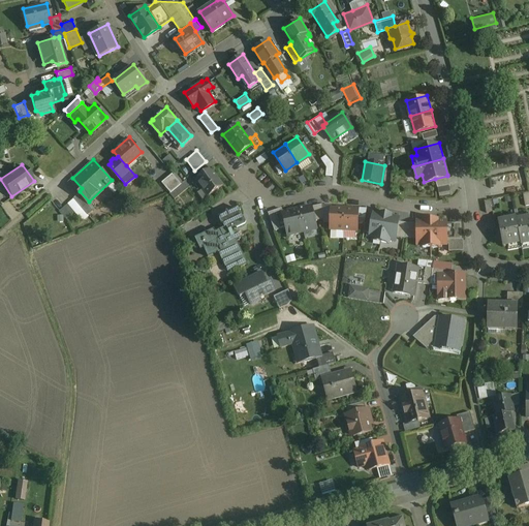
[(222,184),(211,167),(196,178),(208,194),(222,184)]
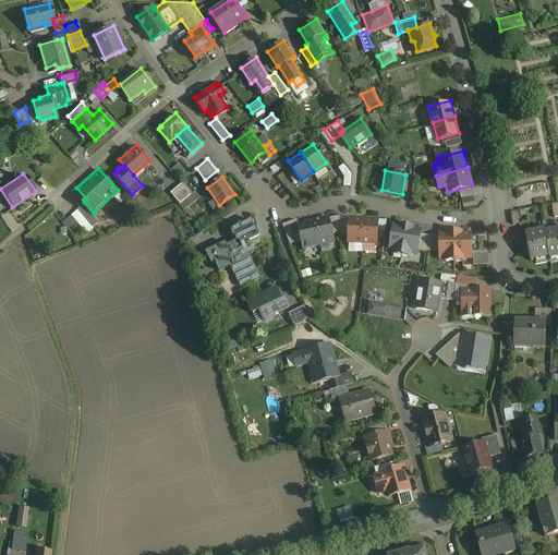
[(181,181),(170,191),(179,202),(191,192),(181,181)]
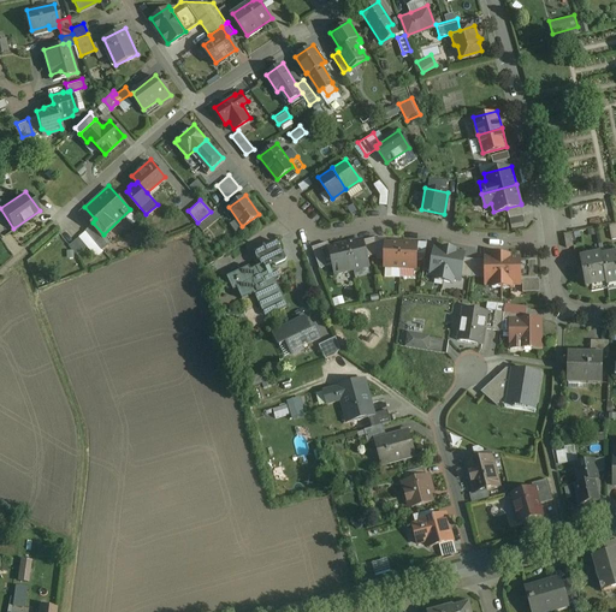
[(521,205),(507,208),(509,217),(522,214),(523,213),(521,205)]
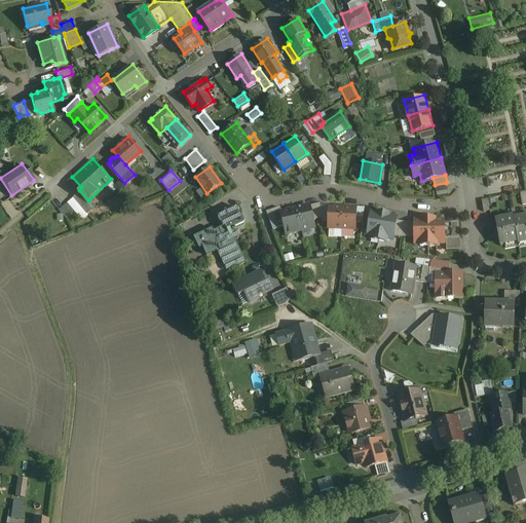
[(168,190),(173,196),(188,184),(184,178),(180,181),(168,190)]
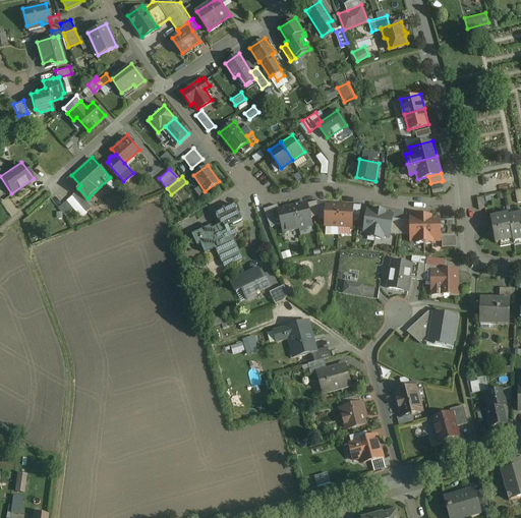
[(88,198),(78,188),(72,193),(84,209),(92,203),(88,198)]
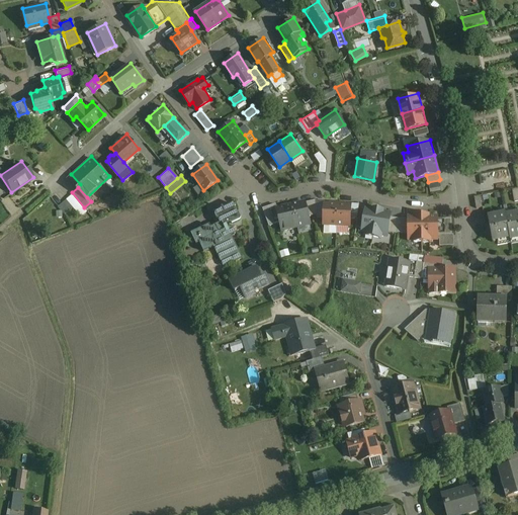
[(315,198),(305,200),(308,215),(316,212),(315,198)]
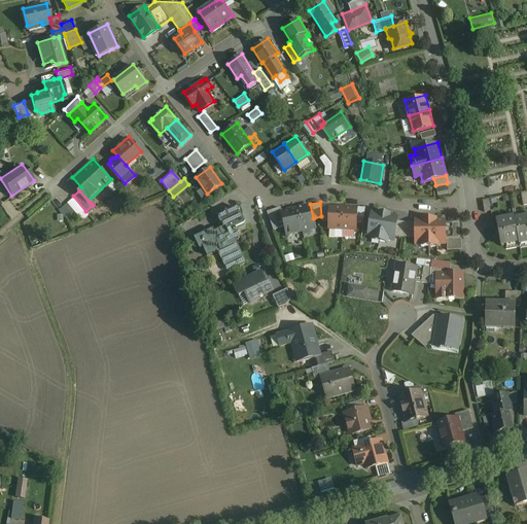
[(310,203),(296,206),(302,230),(303,229),(302,226),(315,223),(313,218),(310,204),(310,203)]
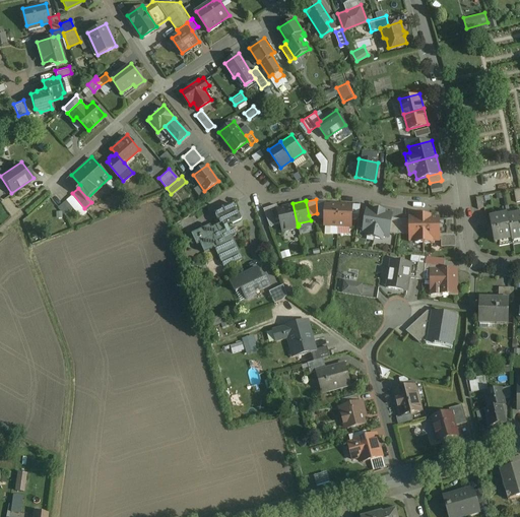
[(276,202),(263,207),(269,225),(280,221),(278,215),(279,215),(277,207),(276,202)]
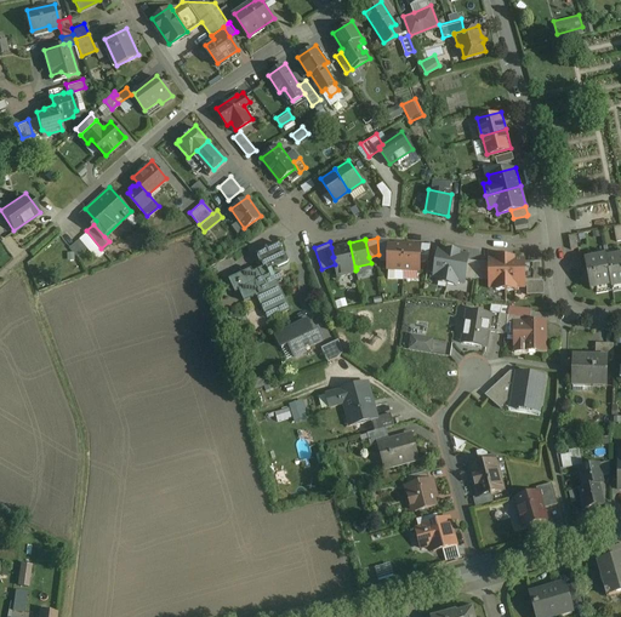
[(404,243),(388,241),(387,267),(403,267),(404,243)]
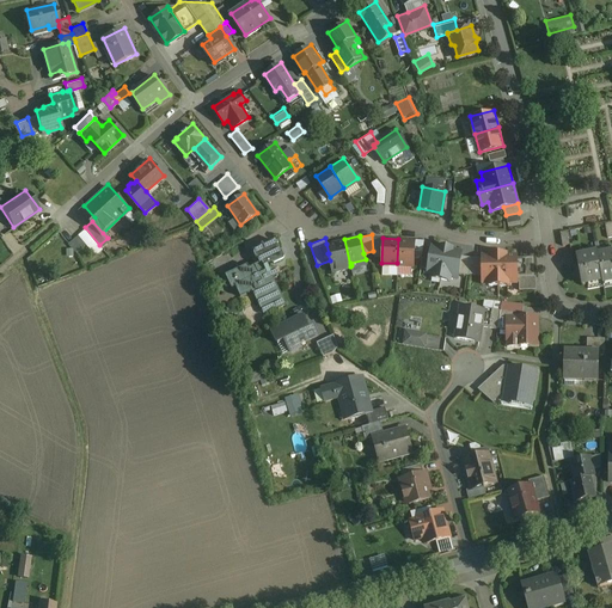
[(326,244),(329,253),(328,253),(330,260),(332,270),(350,266),(344,239),(326,244)]
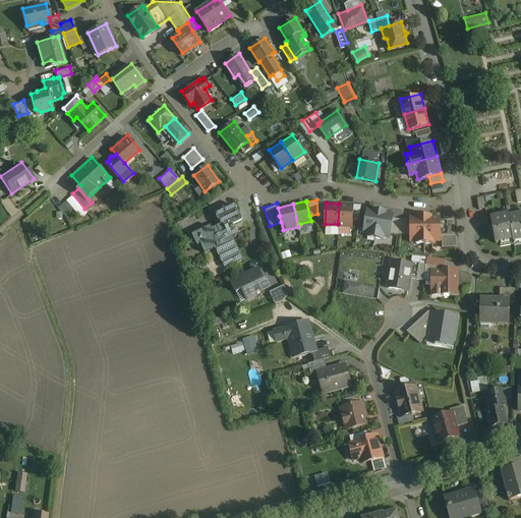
[(352,205),(339,204),(338,224),(351,225),(351,218),(352,213),(352,205)]
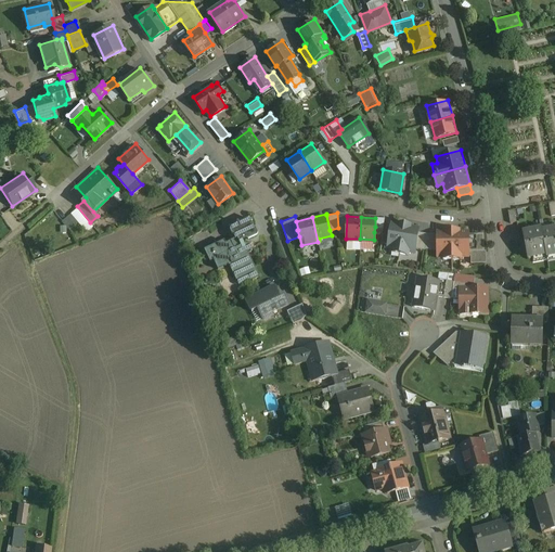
[(248,218),(232,227),(237,236),(240,240),(255,232),(248,218)]
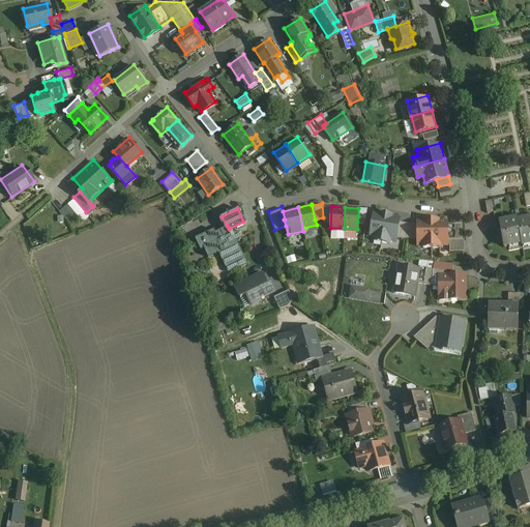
[(380,212),(374,211),(372,223),(371,231),(370,235),(374,236),(373,239),(381,240),(386,212),(380,211),(380,212)]
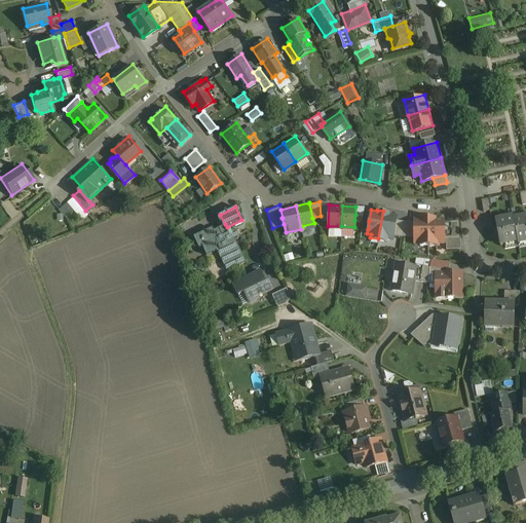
[(388,212),(383,211),(378,238),(386,239),(387,236),(392,237),(393,233),(396,219),(397,215),(388,213),(388,212)]
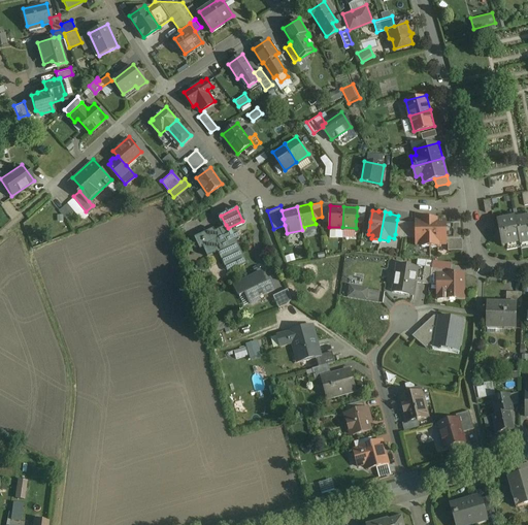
[(527,215),(515,218),(519,239),(520,242),(527,240),(527,215)]
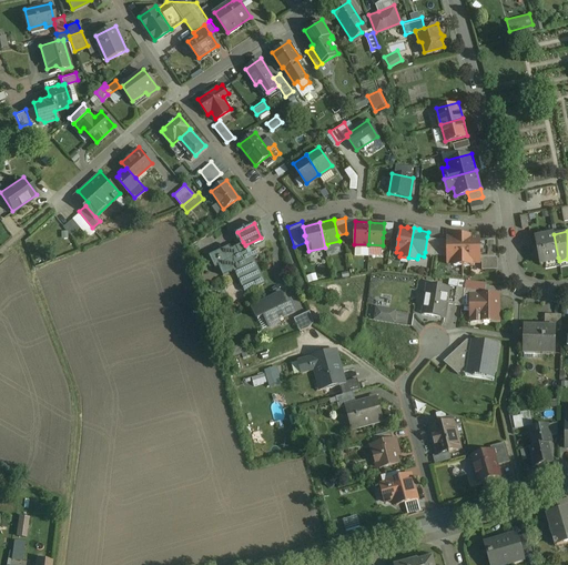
[(554,232),(536,235),(540,262),(558,258),(554,234),(554,232)]
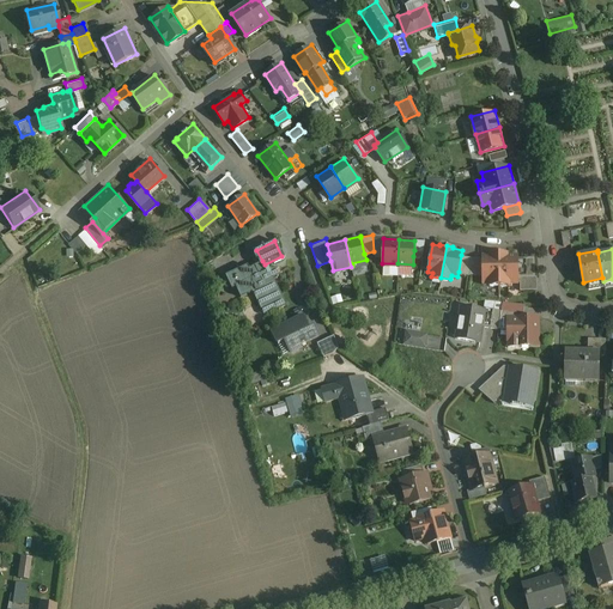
[(498,253),(490,253),(490,254),(483,254),(483,256),(483,273),(483,281),(489,281),(489,284),(498,284),(498,253)]
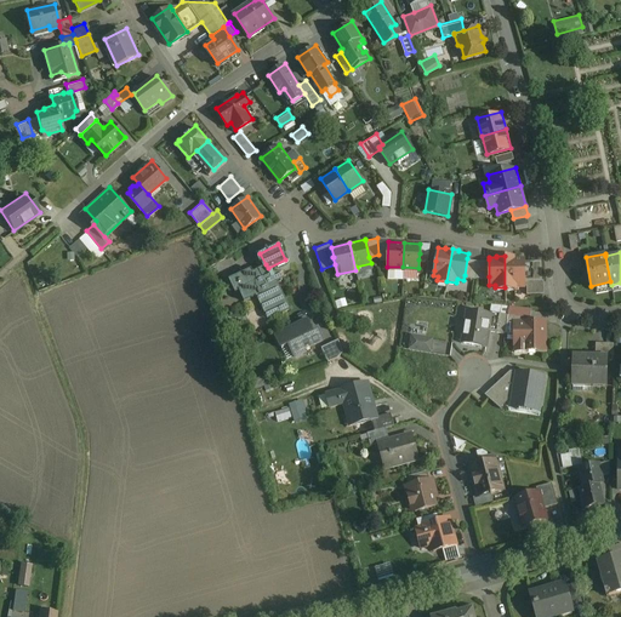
[(524,257),(513,257),(513,256),(505,256),(505,287),(516,287),(516,285),(524,285),(524,257)]
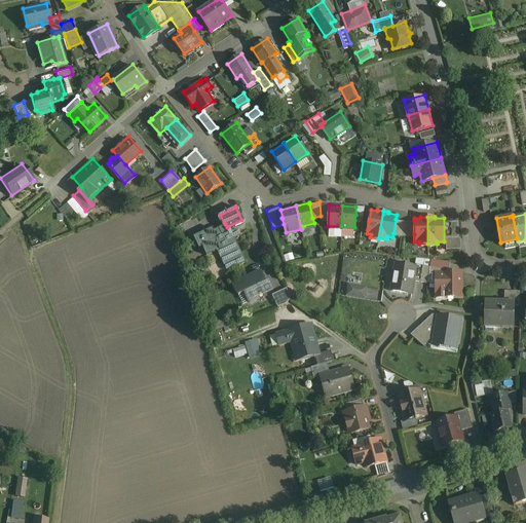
[(405,220),(396,219),(393,233),(403,235),(403,234),(405,220)]
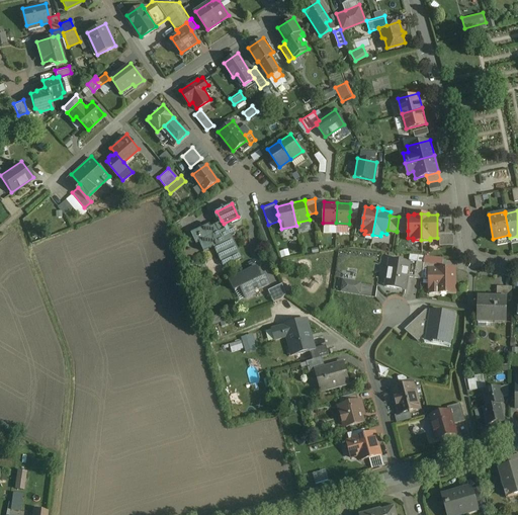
[(438,227),(439,243),(452,242),(451,216),(440,216),(441,227),(438,227)]
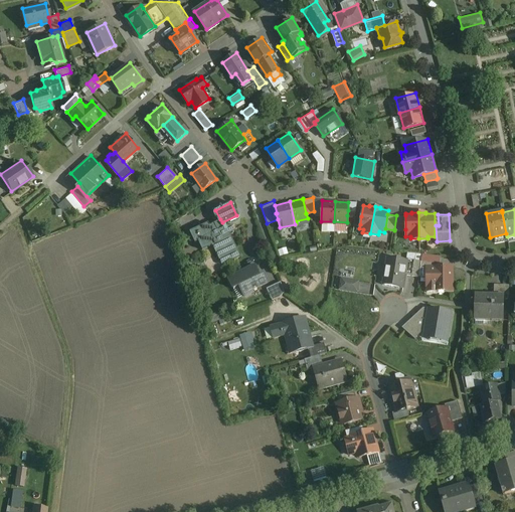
[(405,215),(396,215),(394,229),(405,229),(405,215)]
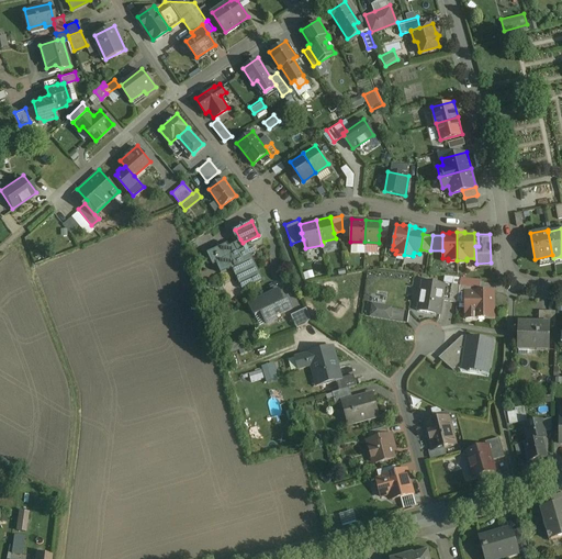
[(240,239),(228,245),(227,242),(208,252),(213,264),(216,261),(221,271),(232,266),(242,288),(262,278),(251,256),(249,257),(243,243),(240,239)]
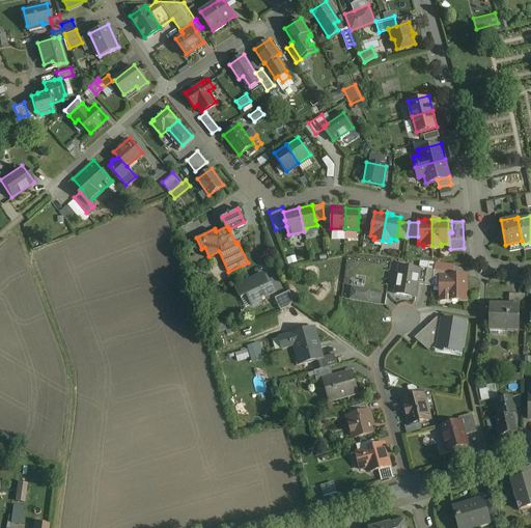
[(440,260),(436,260),(434,268),(432,275),(439,275),(440,274),(446,274),(446,269),(439,268),(440,260)]
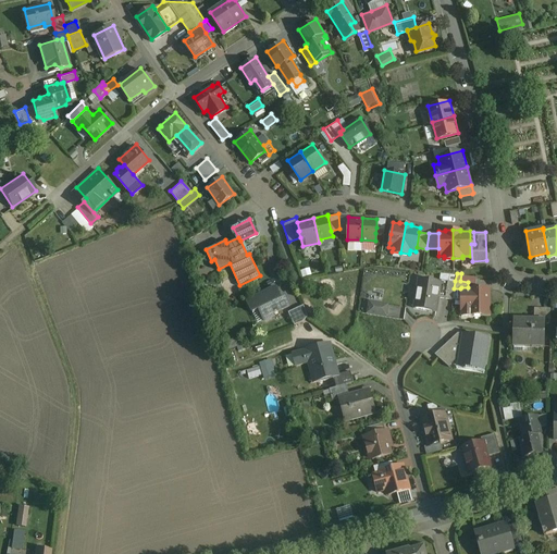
[(440,281),(418,277),(416,292),(412,292),(411,303),(413,304),(413,306),(435,309),(438,295),(441,281),(440,281)]
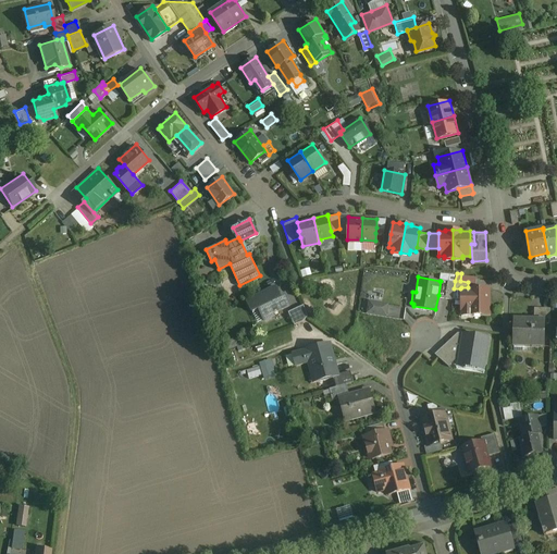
[(455,281),(440,278),(440,281),(441,281),(438,295),(453,297),(454,288),(455,281)]
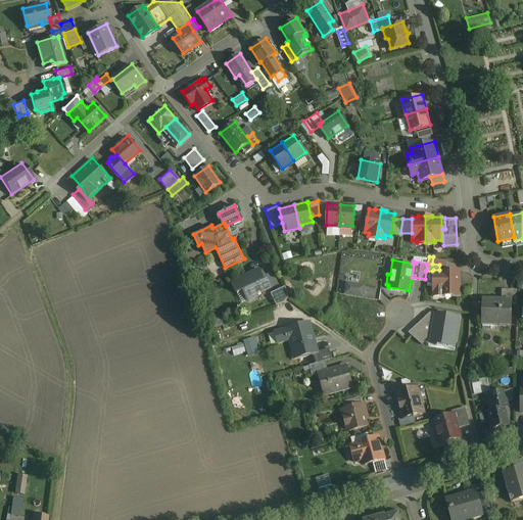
[(257,269),(232,282),(237,292),(243,289),(248,299),(256,295),(255,293),(272,285),(268,276),(263,278),(257,269)]
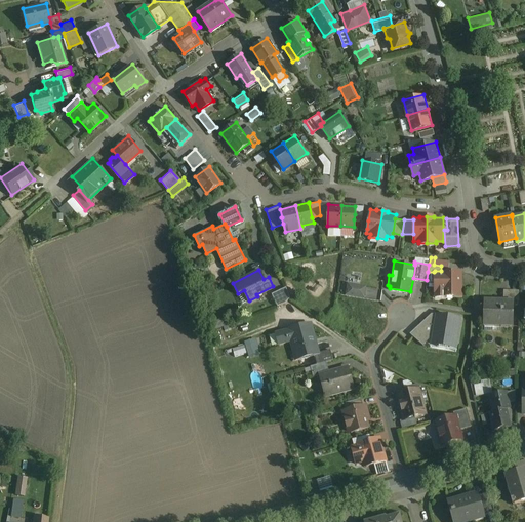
[(441,271),(435,271),(434,272),(435,290),(435,296),(445,295),(445,294),(461,294),(460,271),(441,271)]
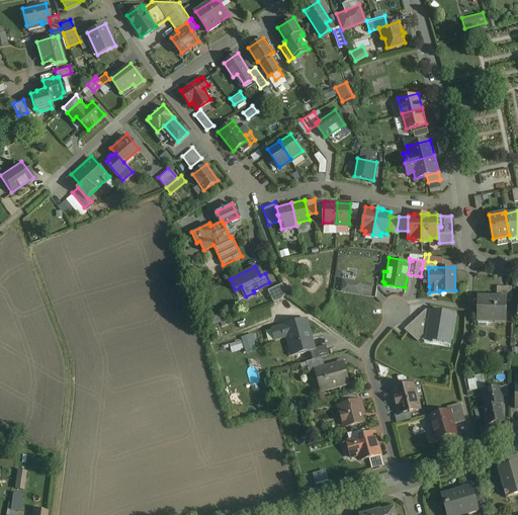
[(361,281),(343,278),(341,288),(358,292),(361,281)]
